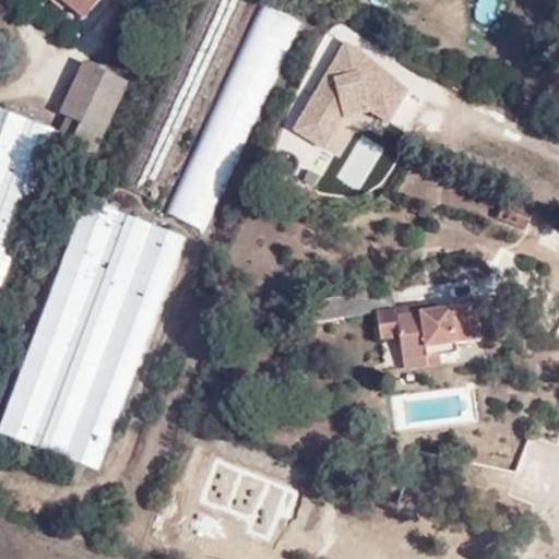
[(63,0),(84,16),(94,4),(88,0),(63,0)]
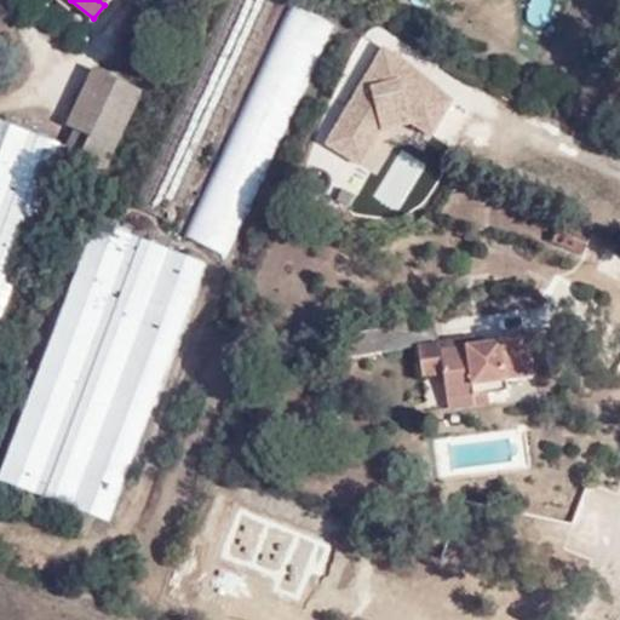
[(533,0),(527,24),(544,30),(552,0),(533,0)]
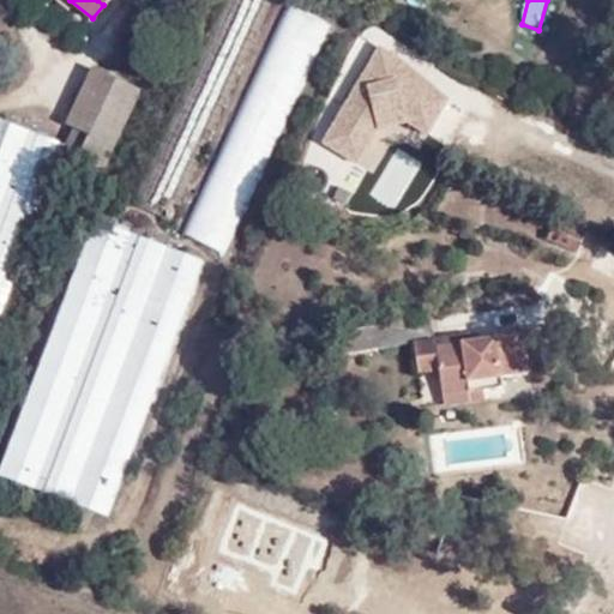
[(286,2),(181,235),(223,253),(327,22),(286,2)]
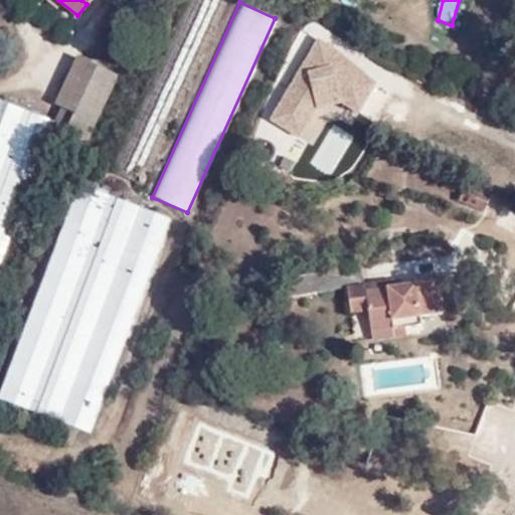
[(319,109),(343,105),(360,116),(378,88),(349,68),(344,68),(342,54),(324,42),(283,104),(310,122),(319,109)]
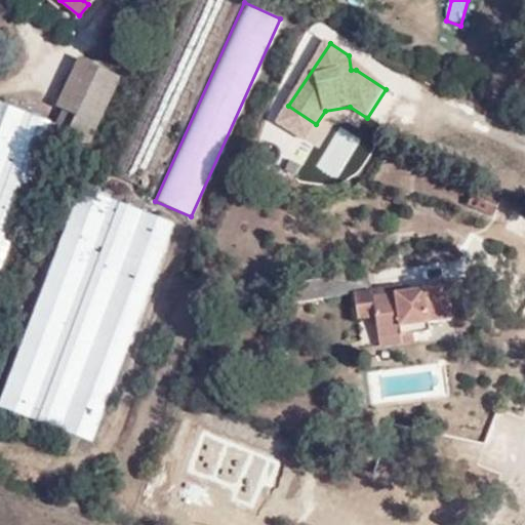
[(67,135),(89,146),(121,75),(83,56),(58,104),(77,114),(67,135)]
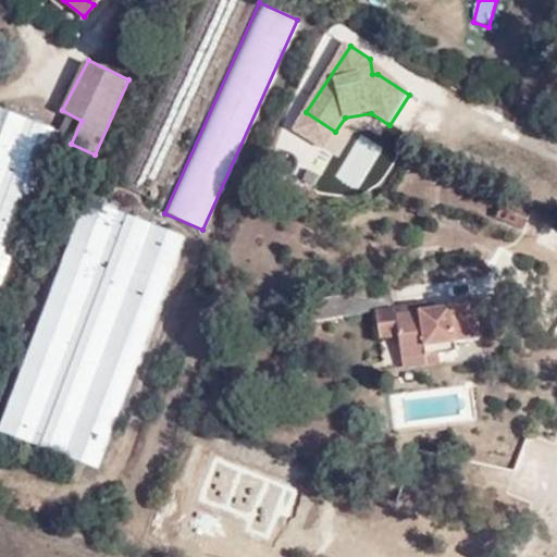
[(385,73),(378,74),(409,95),(385,73)]
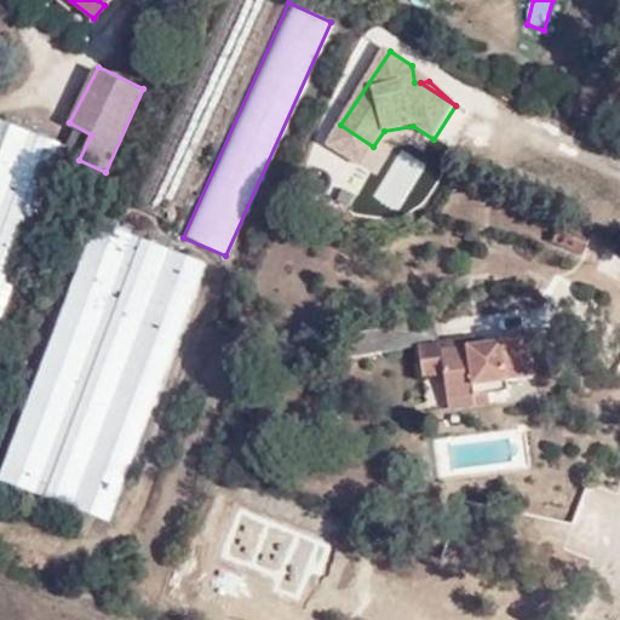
[(0,321),(64,143),(0,119),(0,321)]
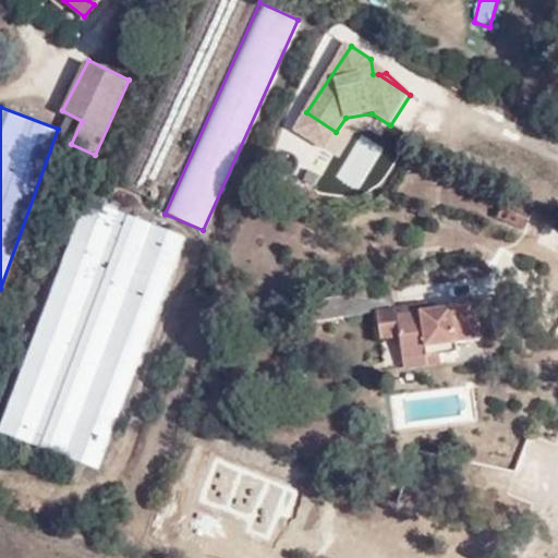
[(325,148),(336,132),(306,112),(295,128),(325,148)]
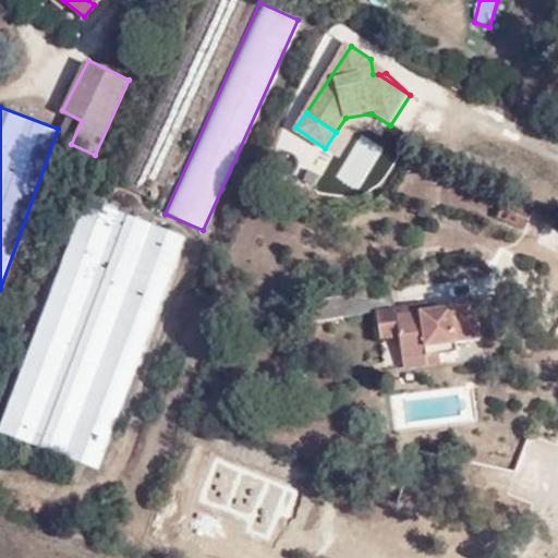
[(89,465),(169,230),(108,208),(19,441),(89,465)]
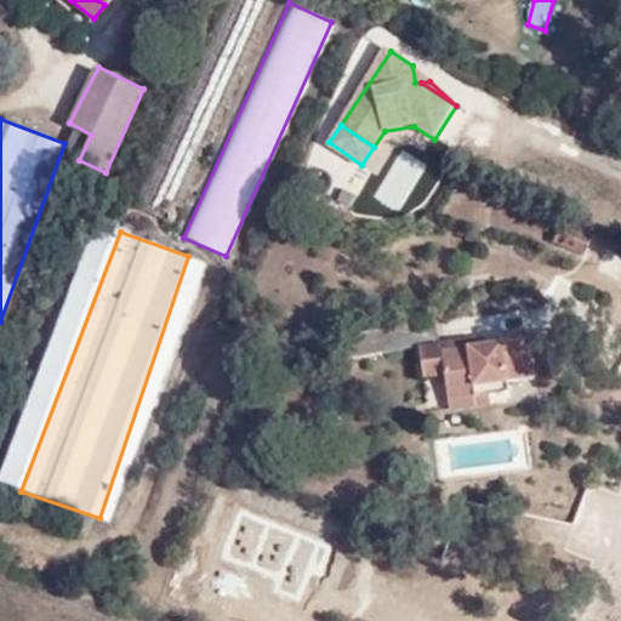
[(507,380),(533,376),(528,332),(501,335),(501,340),(474,342),(467,343),(440,346),(444,371),(446,397),(488,392),(508,389),(507,380)]
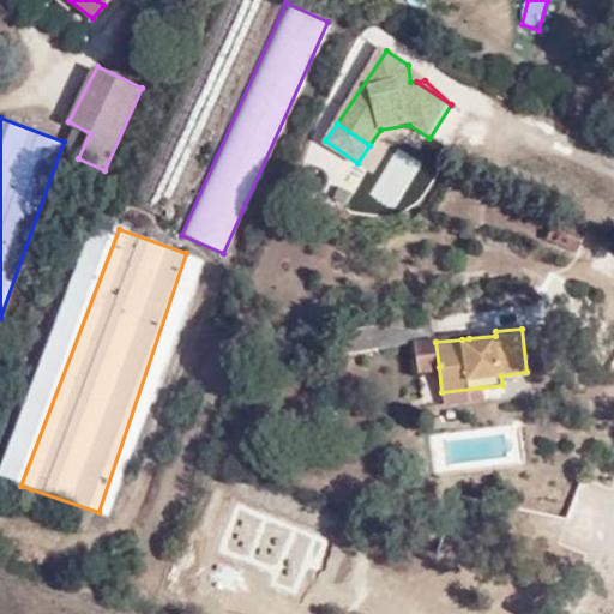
[(433,337),(415,339),(417,369),(439,367),(435,342),(462,339),(462,332),(453,333),(435,335),(433,336),(433,337)]
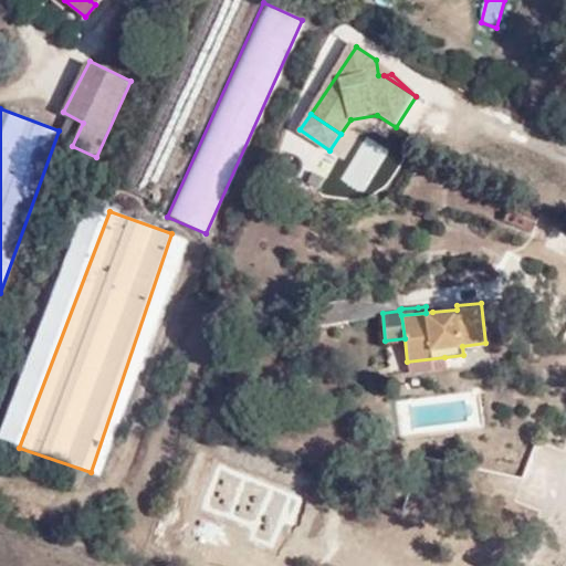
[(408,368),(446,365),(444,357),(407,362),(408,368)]
